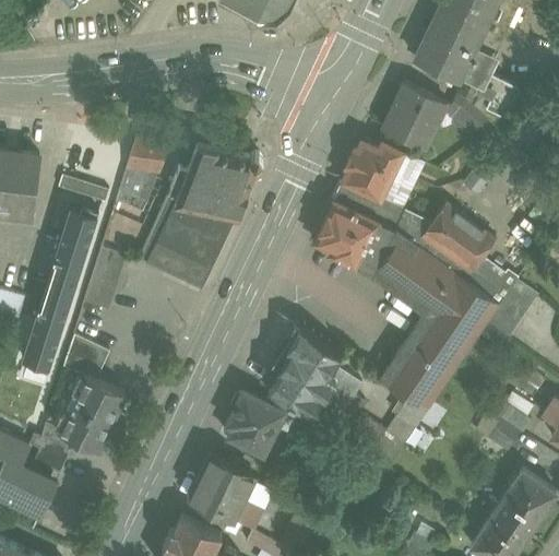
[(224,0),(224,1),(282,28),(294,0),(224,0)]
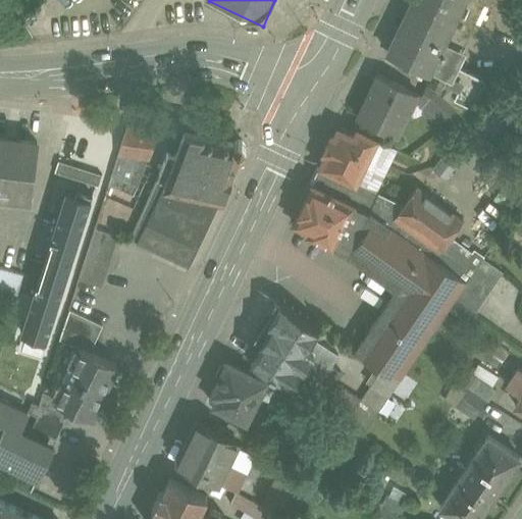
[(415,0),(389,56),(428,74),(430,69),(447,78),(482,4),(484,0),(415,0)]
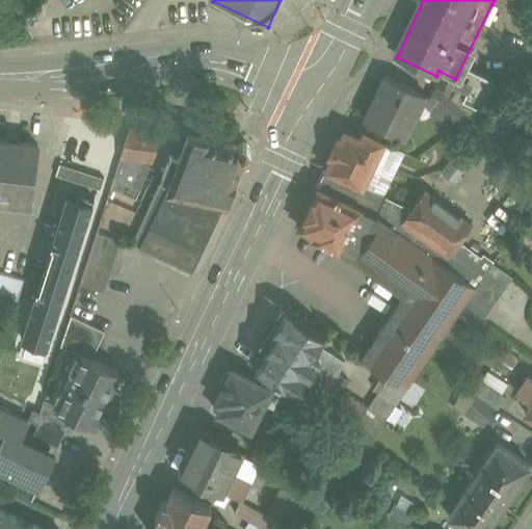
[(531,0),(494,0),(491,4),(531,24),(531,23),(531,0)]
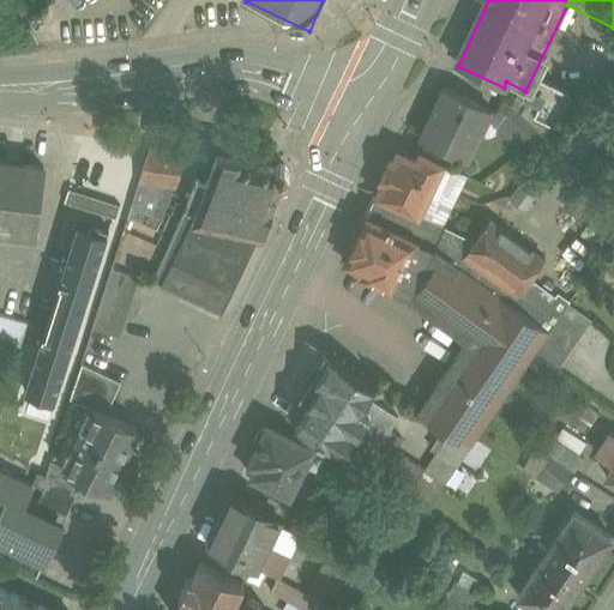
[(576,98),(537,78),(527,100),(518,96),(512,108),(537,131),(552,144),(576,98)]
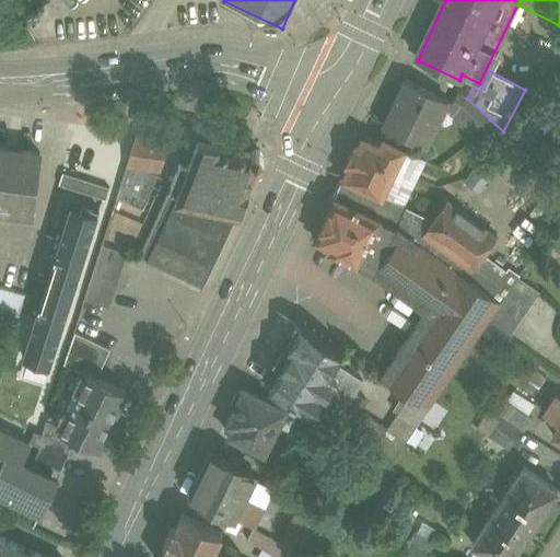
[(448,103),(406,82),(396,104),(385,126),(384,127),(427,148),(448,103)]
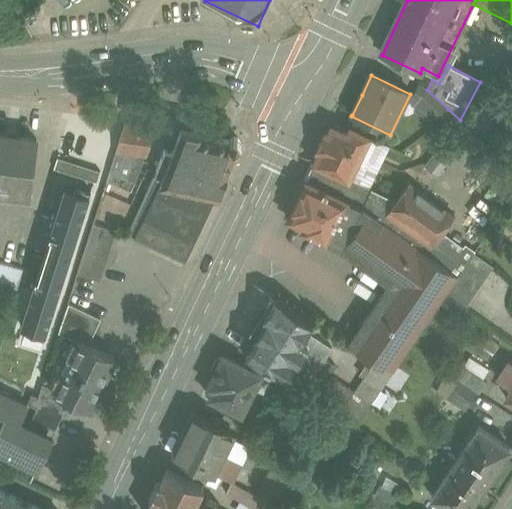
[(448,109),(427,90),(420,86),(414,98),(422,101),(418,110),(433,125),(447,110),(448,109)]
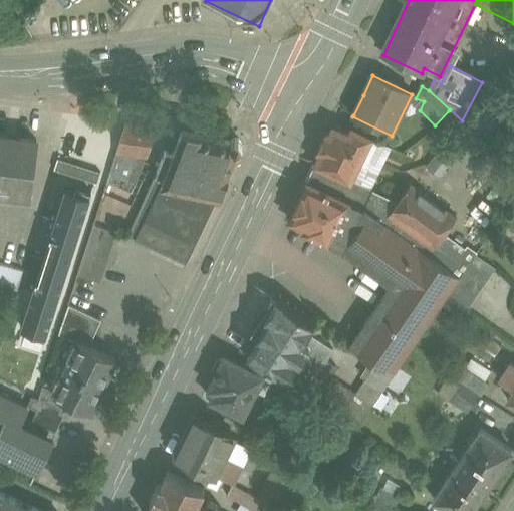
[(153,130),(126,126),(117,154),(145,157),(153,130)]
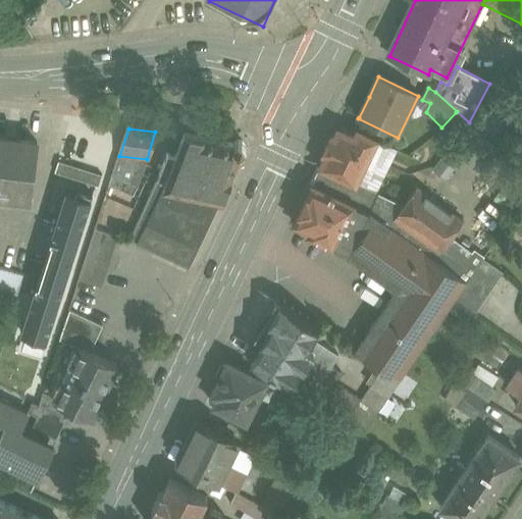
[(355,139),(338,131),(334,140),(329,141),(324,150),(327,155),(321,168),(322,168),(356,185),(356,184),(366,163),(372,166),(382,144),(358,133),(355,139)]
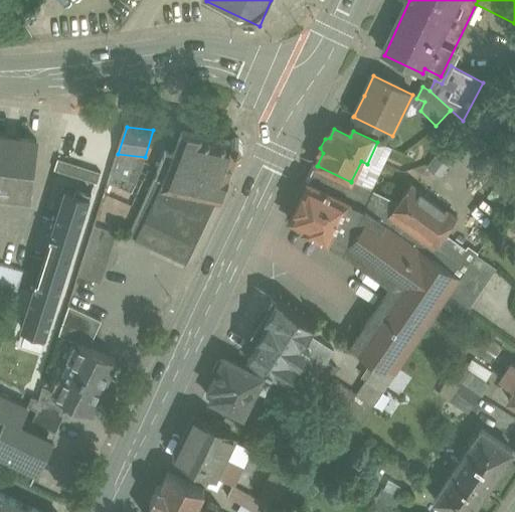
[(183,134),(173,155),(165,151),(155,175),(154,175),(128,237),(187,266),(219,198),(237,153),(238,153),(240,152),(242,151),(244,149),(245,146),(244,143),(243,142),(241,140),(240,139),(237,139),(235,139),(234,140),(232,141),(231,143),(183,134)]
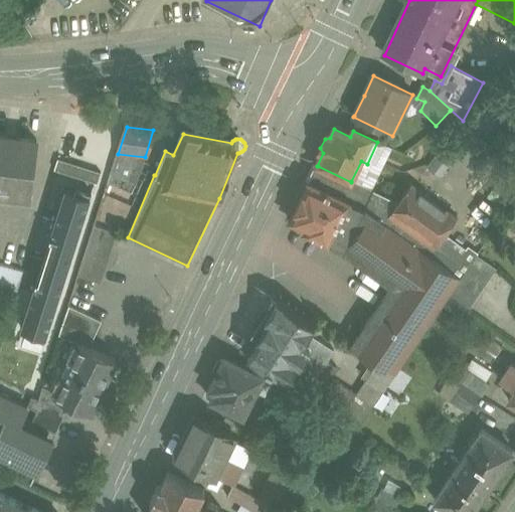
[(37,143),(0,138),(0,197),(30,201),(37,143)]
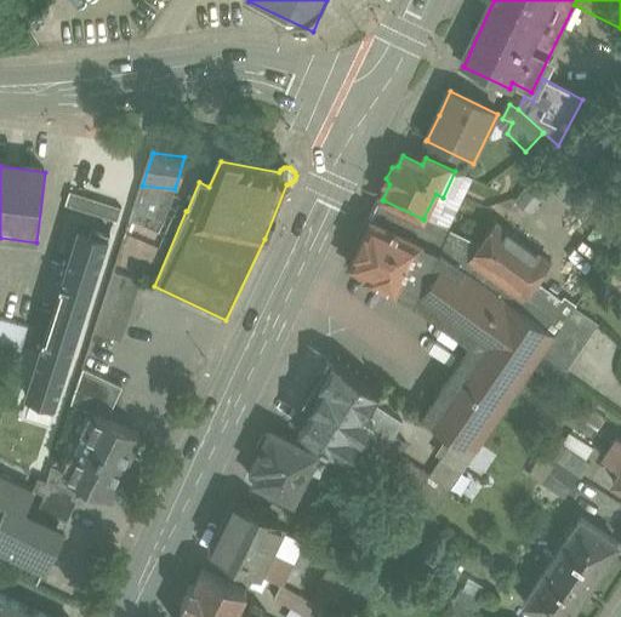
[(175,189),(142,186),(129,228),(154,235),(158,236),(167,207),(169,207),(175,189)]
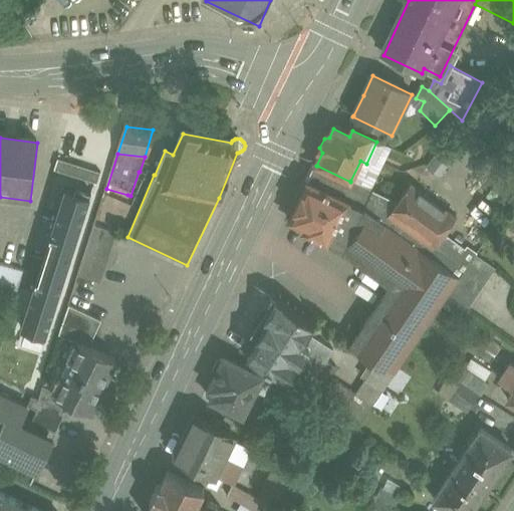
[(398,204),(350,181),(350,182),(317,166),(308,184),(364,211),(344,252),(392,286),(350,348),(394,377),(449,295),(450,295),(476,257),(478,254),(467,247),(465,250),(445,235),(456,219),(410,186),(398,204)]
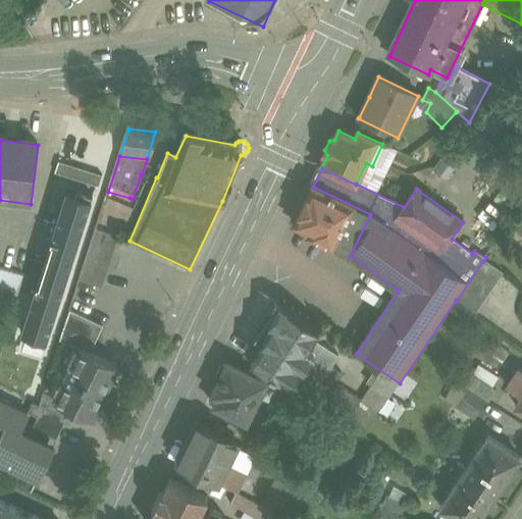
[(313,187),(312,187),(294,224),(310,232),(310,234),(315,236),(315,238),(316,239),(317,240),(350,256),(370,214),(313,187)]
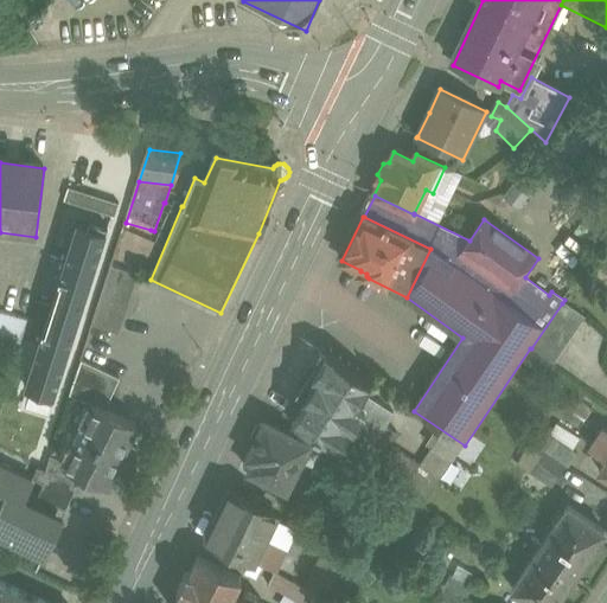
[(151,230),(126,223),(121,239),(145,247),(151,230)]
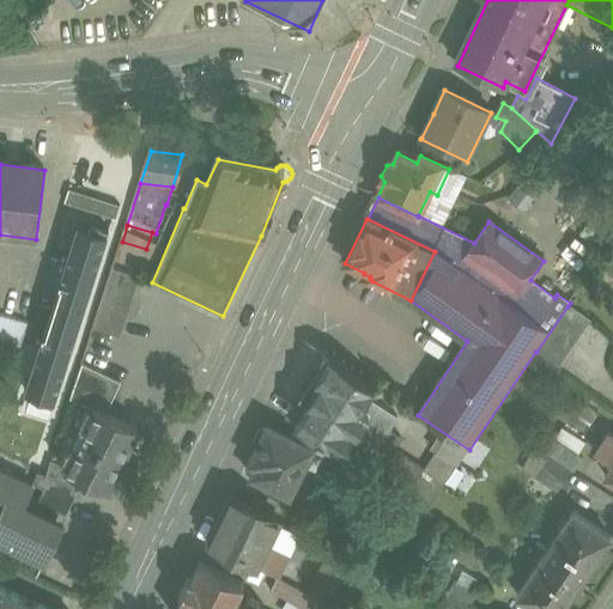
[(108,237),(77,226),(24,393),(54,402),(108,237)]
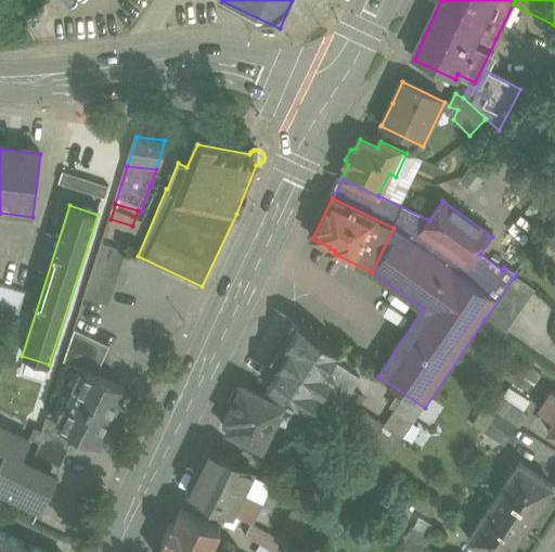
[(111,219),(85,300),(107,307),(132,226),(111,219)]
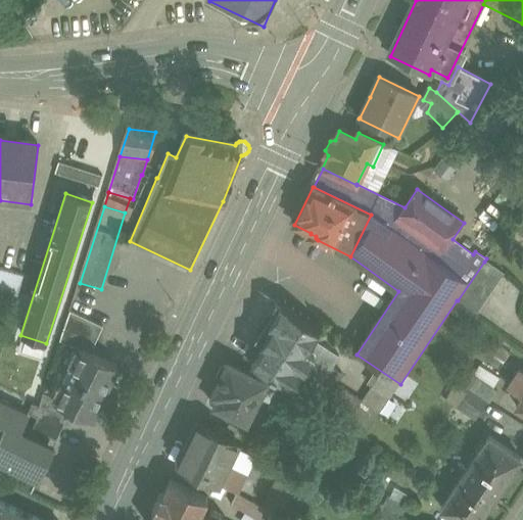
[(522,214),(512,232),(522,239),(522,214)]
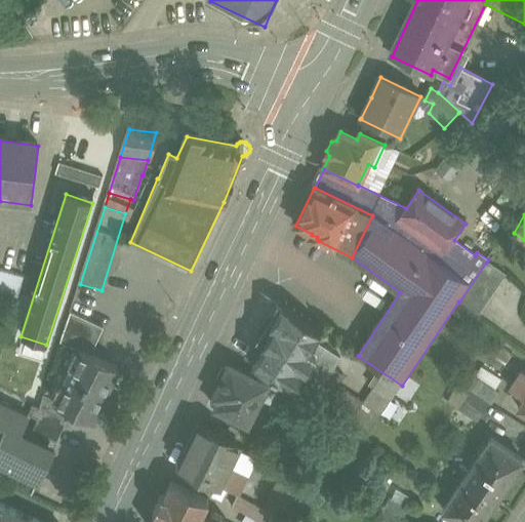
[(486,263),(459,302),(480,316),(507,276),(486,263)]
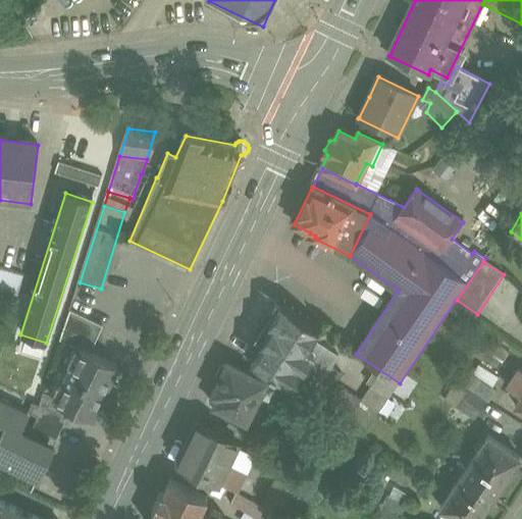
[(24,277),(0,269),(0,293),(18,299),(24,277)]
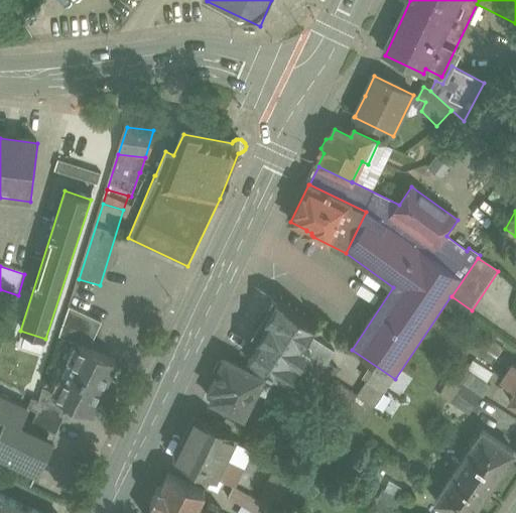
[(316,327),(278,301),(264,323),(267,326),(252,348),(255,349),(249,358),(281,378),(318,401),(333,381),(340,371),(329,364),(336,353),(309,337),(316,327)]
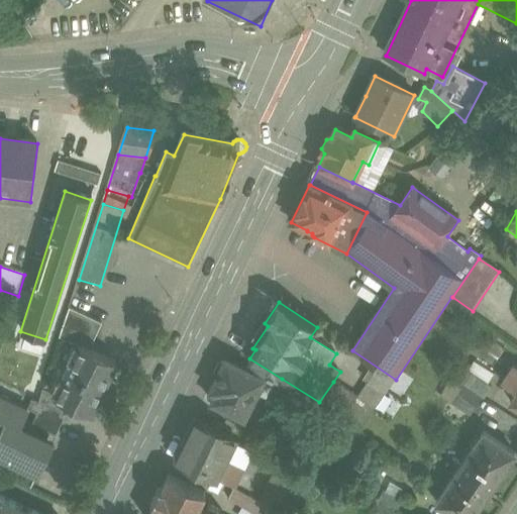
[(104,326),(69,310),(64,325),(97,340),(104,326)]
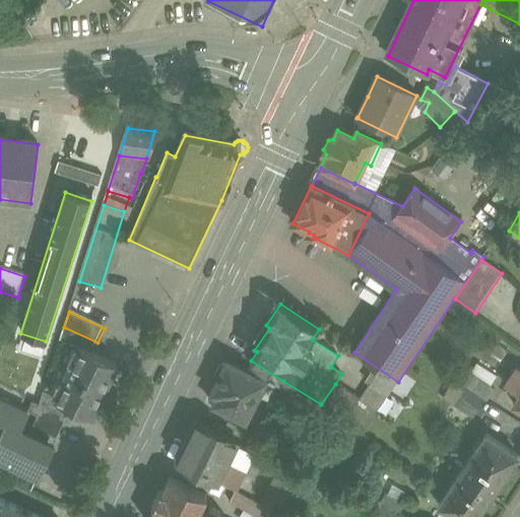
[(98,342),(64,327),(60,340),(81,350),(82,350),(91,354),(98,342)]
